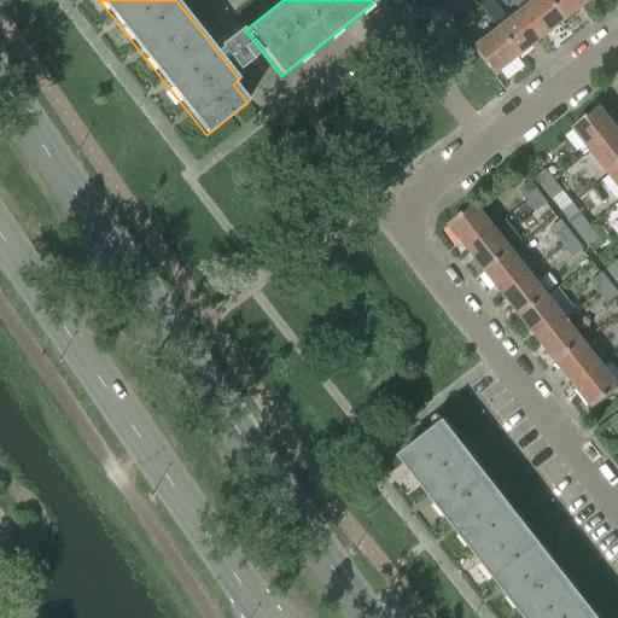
[(436,0),(435,1),(435,3),(442,12),(453,4),(449,0),(436,0)]
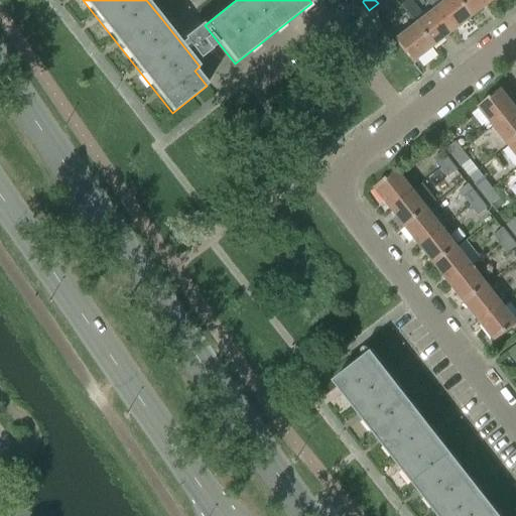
[(449,33),(469,18),(455,0),(445,0),(432,11),(449,33)]
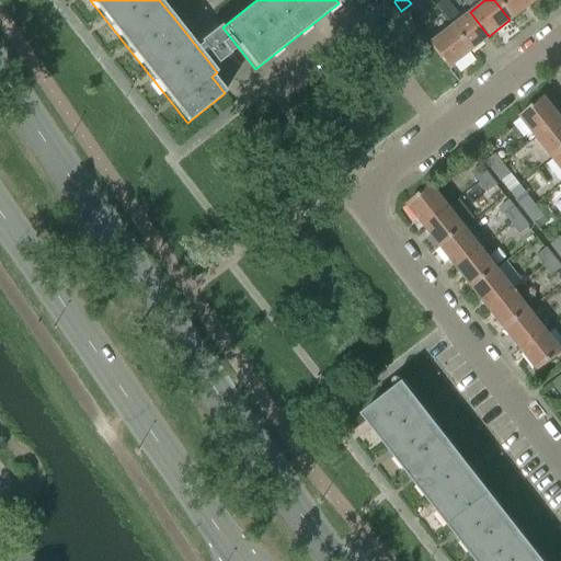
[(494,0),(510,20),(530,3),(527,0),(494,0)]
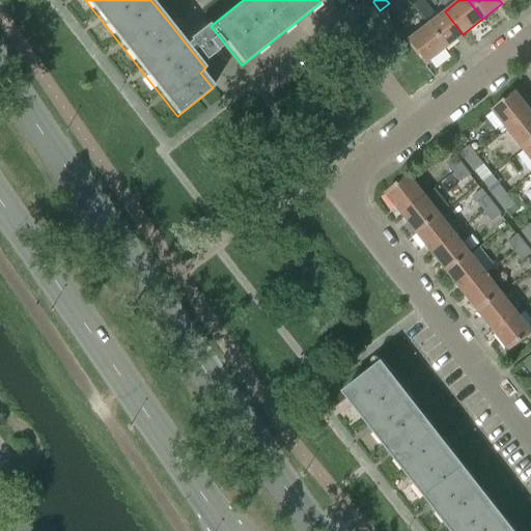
[(425,26),(443,50),(463,34),(445,11),(425,26)]
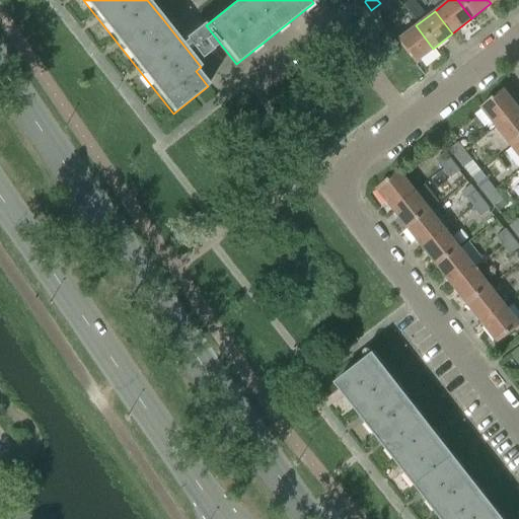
[(414,64),(433,49),(416,25),(395,42),(414,64)]
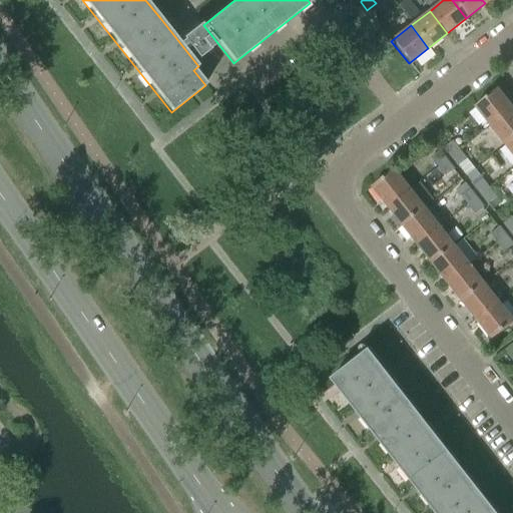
[(201,26),(183,40),(207,71),(218,62),(209,50),(216,45),(201,26)]
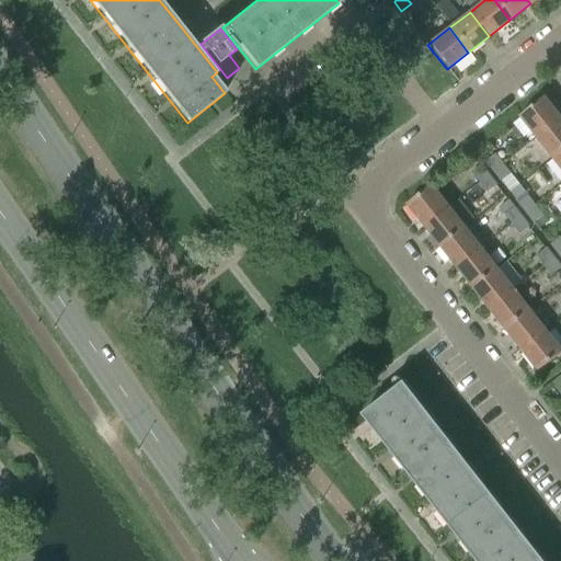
[(521,117),(537,138),(560,119),(560,118),(545,98),(521,117)]
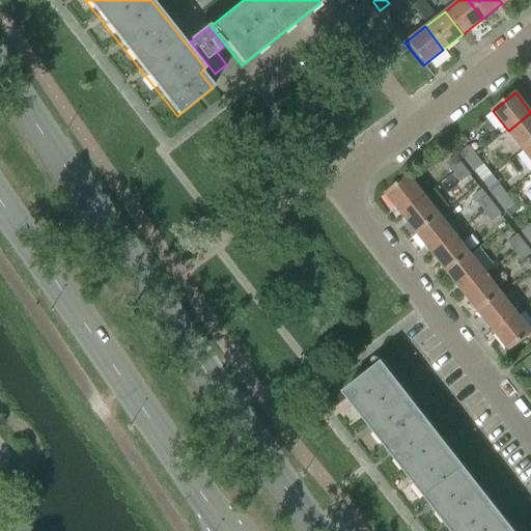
[(530,144),(530,113),(508,131),(524,150),(530,144)]
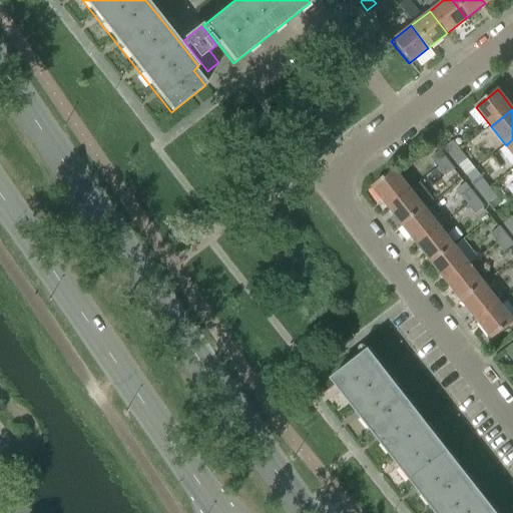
[(445,148),(452,157),(460,150),(453,142),(445,148)]
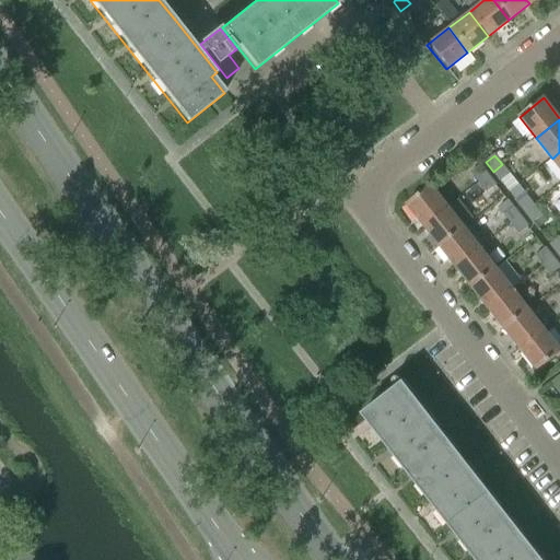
[(510,174),(502,164),(493,172),(501,181),(510,174)]
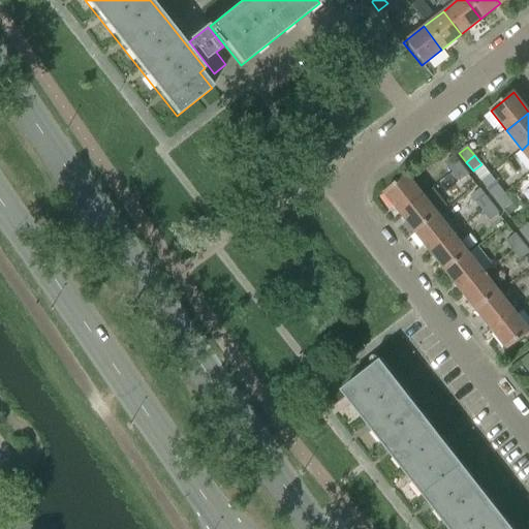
[(445,163),(453,173),(461,165),(454,156),(445,163)]
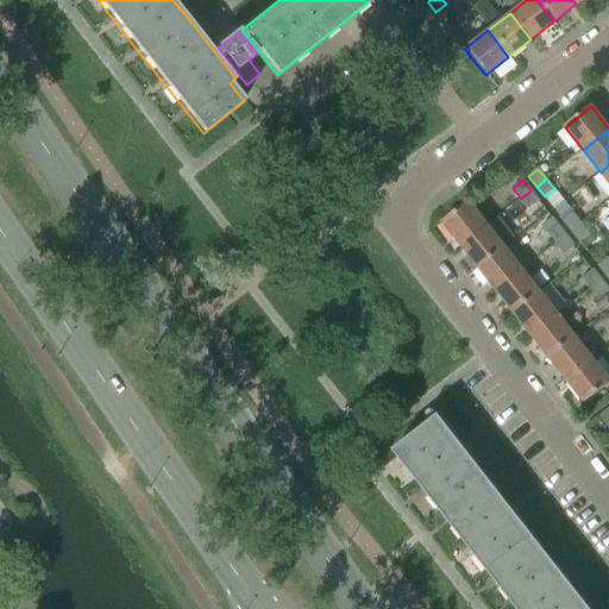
[(539,201),(531,190),(521,199),(528,208),(539,201)]
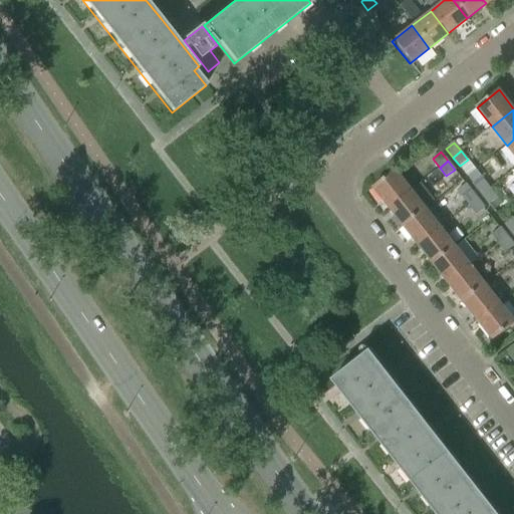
[(480,171),(486,179),(489,180),(500,171),(492,161),(480,171)]
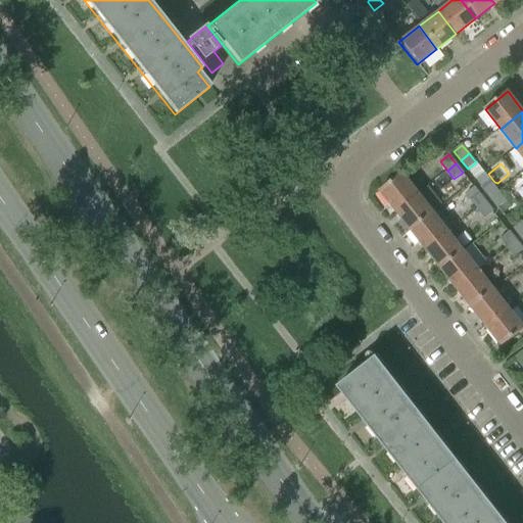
[(395,210),(418,193),(402,174),(380,191),(395,210)]
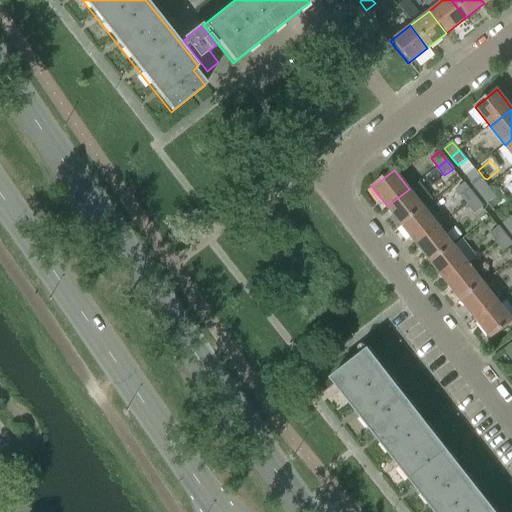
[(466,176),(472,183),(480,176),(475,170),(466,176)]
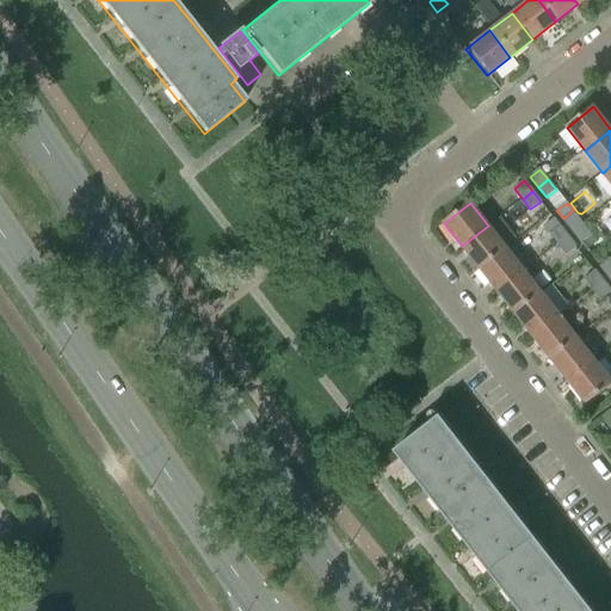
[(566,222),(574,233),(584,224),(575,215),(566,222)]
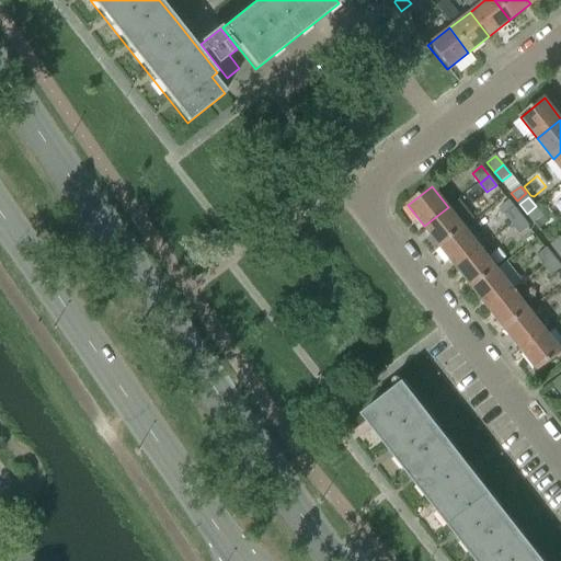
[(505,215),(514,207),(508,201),(500,207),(505,215)]
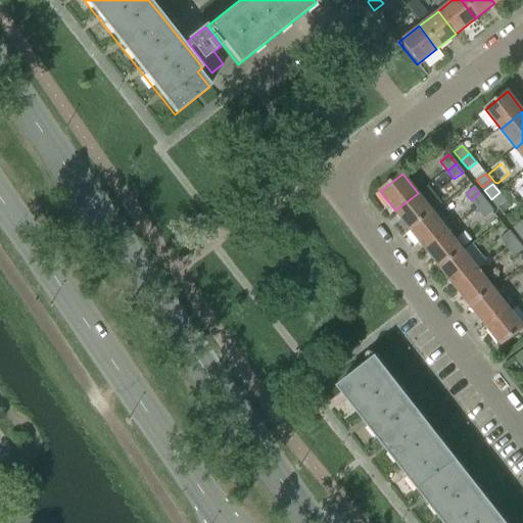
[(506,201),(500,192),(491,199),(497,207),(498,207),(506,201)]
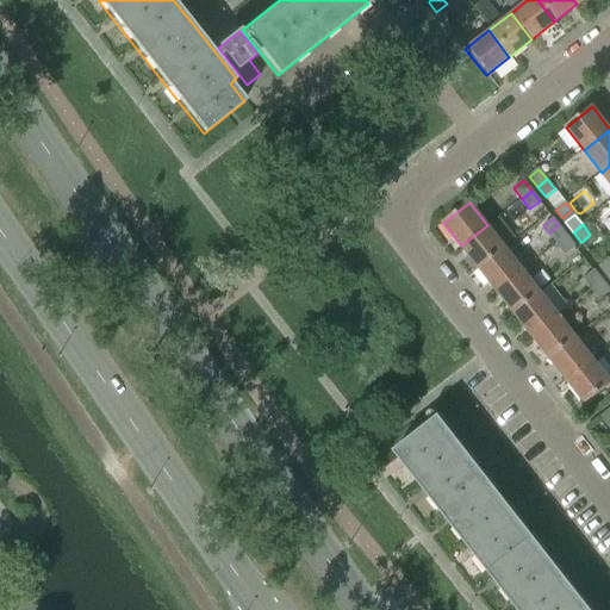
[(461,246),(479,268),(505,248),(487,225),(461,246)]
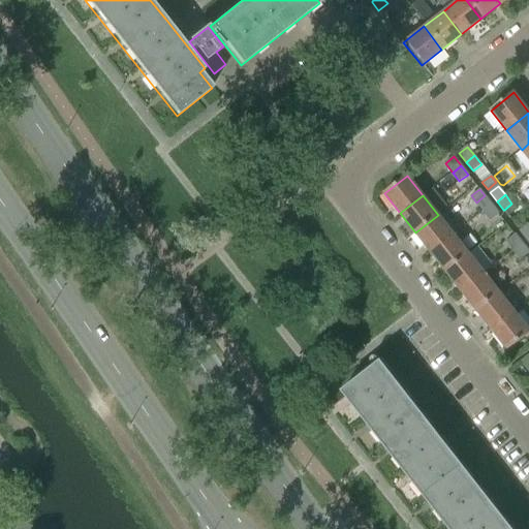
[(476,203),(484,212),(492,205),(485,195),(476,203)]
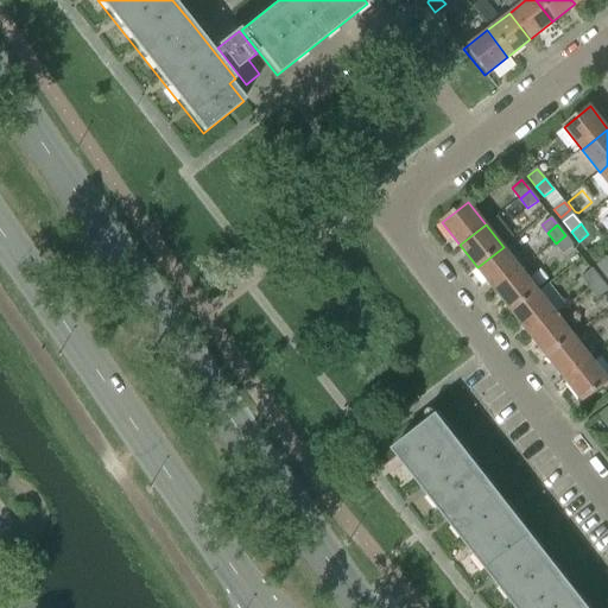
[(586,248),(594,241),(588,234),(580,241),(586,248)]
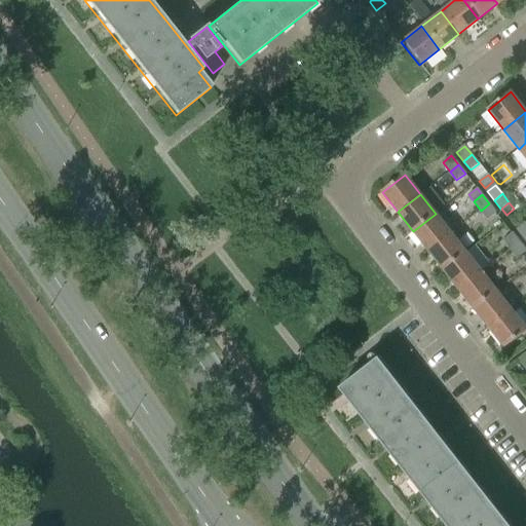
[(496,213),(489,203),(481,211),(487,219),(496,213)]
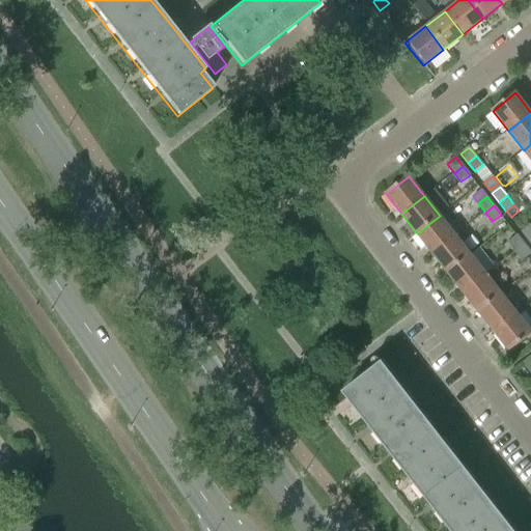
[(417,233),(432,253),(455,235),(440,216),(417,233)]
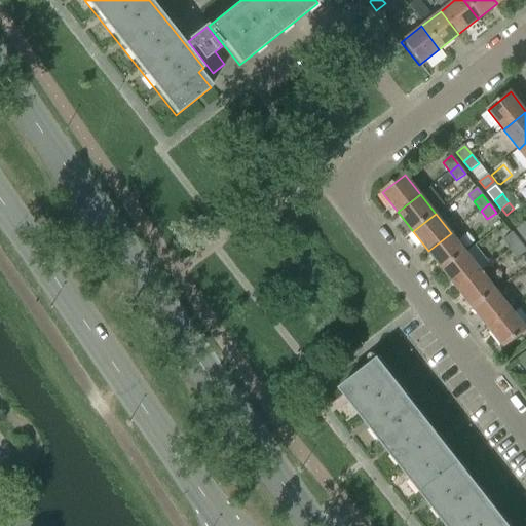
[(517,230),(524,238),(525,237),(525,223),(517,230)]
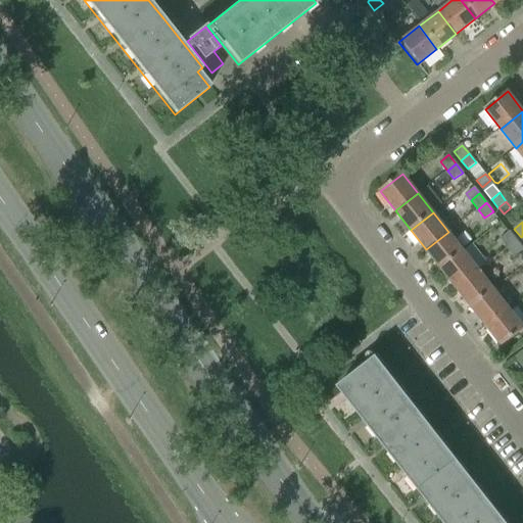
[(426,249),(441,269),(464,251),(448,232),(426,249)]
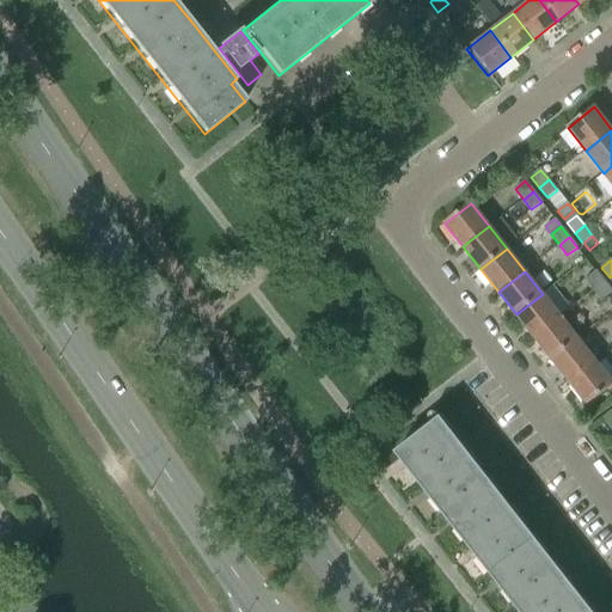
[(587,280),(594,291),(604,282),(597,271),(587,280)]
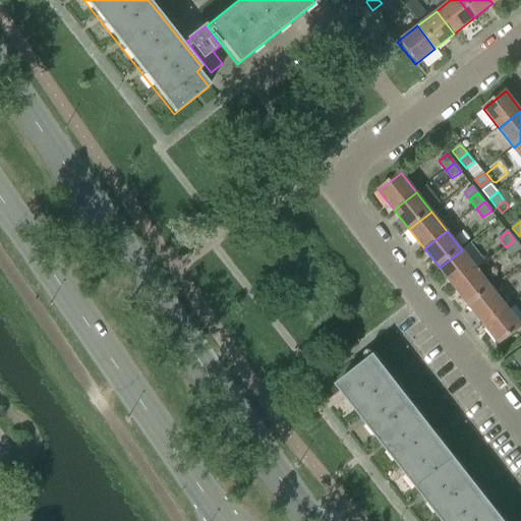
[(520,248),(514,240),(506,247),(513,255),(520,248)]
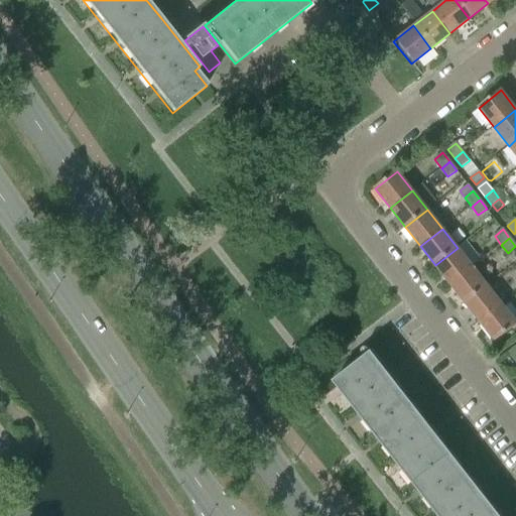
[(435,265),(450,284),(473,267),(458,248),(435,265)]
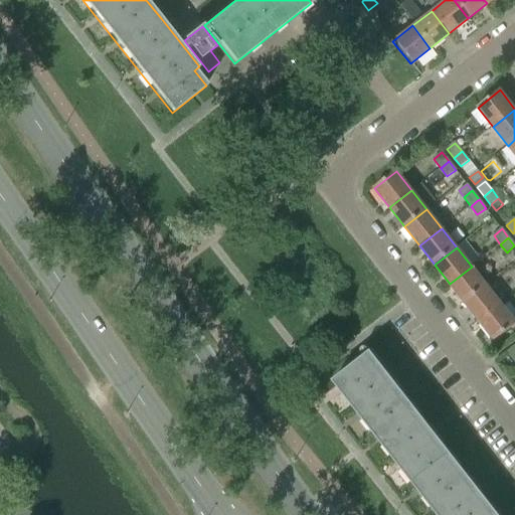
[(450,284),(465,303),(487,286),(472,267),(450,284)]
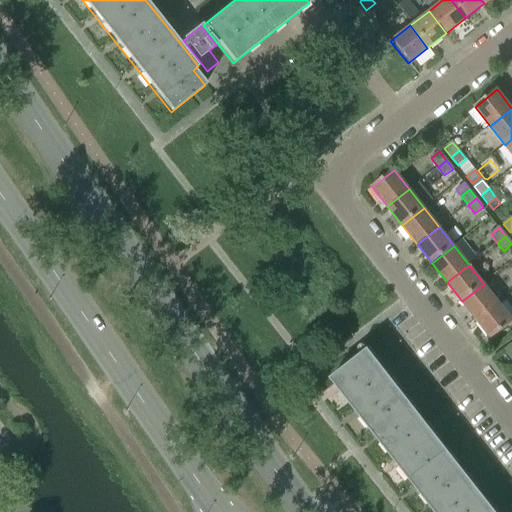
[(462,301),(477,320),(499,303),(484,284),(462,301)]
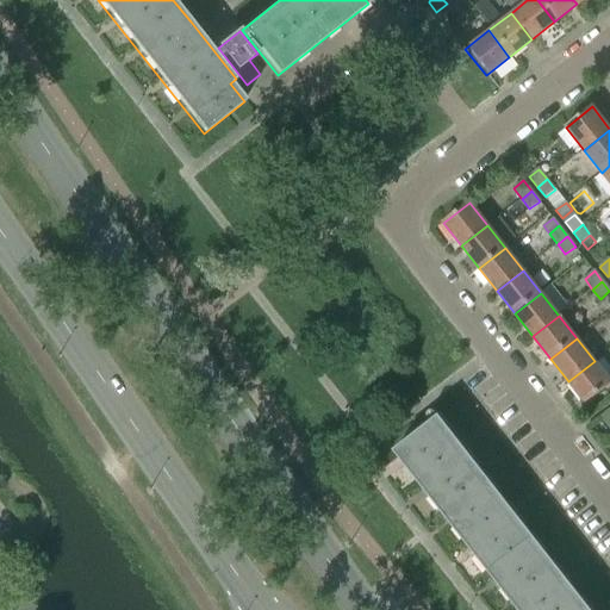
[(609,385),(609,380),(595,361),(568,381),(586,405),(609,385)]
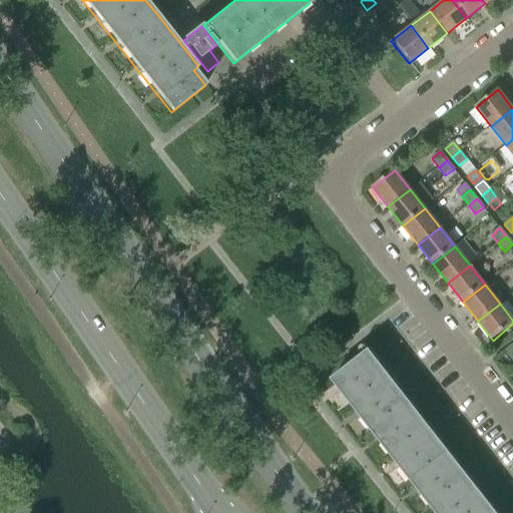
[(512,344),(502,353),(511,365),(512,363),(512,344)]
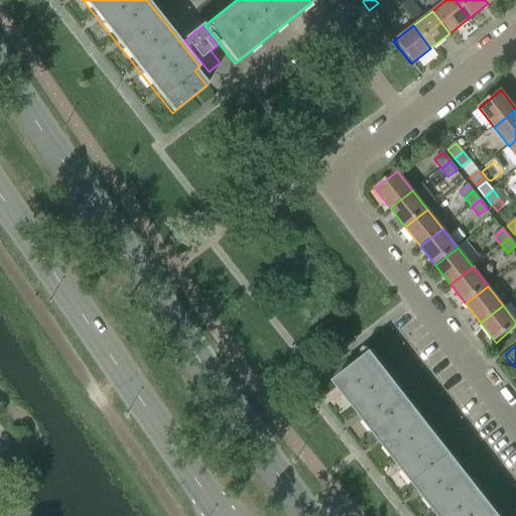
[(502,515),(454,454),(374,352),(369,356),(335,383),(438,515),(502,515)]
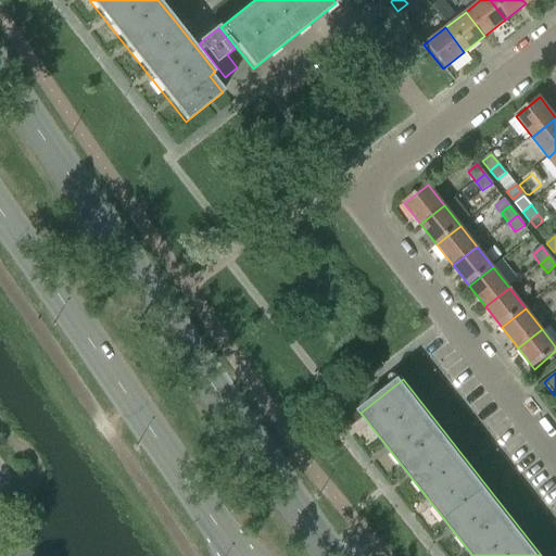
All buildings are outlined.
